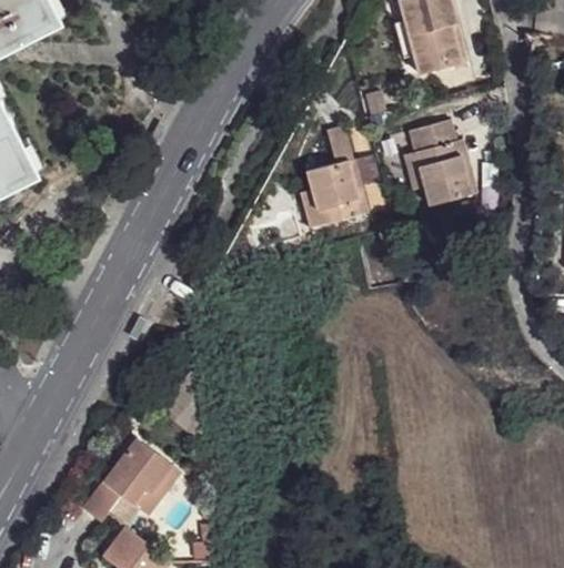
[(0,52),(53,23),(41,0),(0,0),(0,52)]
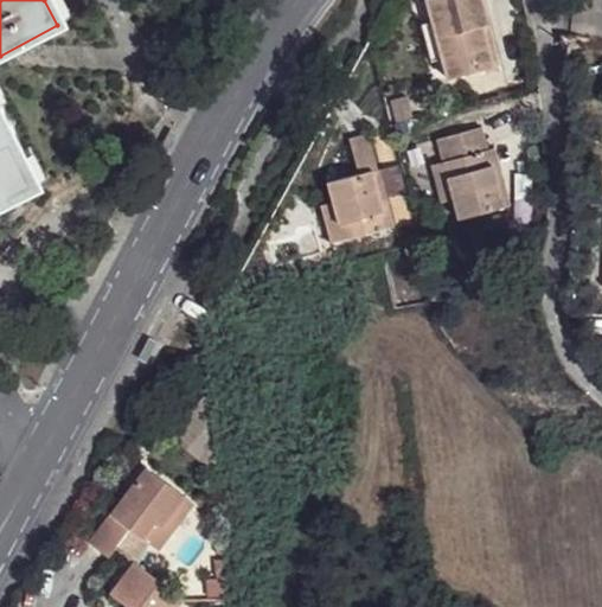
[(446,78),(492,66),(485,38),(492,37),(481,0),(426,0),(431,21),(420,25),(429,63),(441,59),(446,78)]
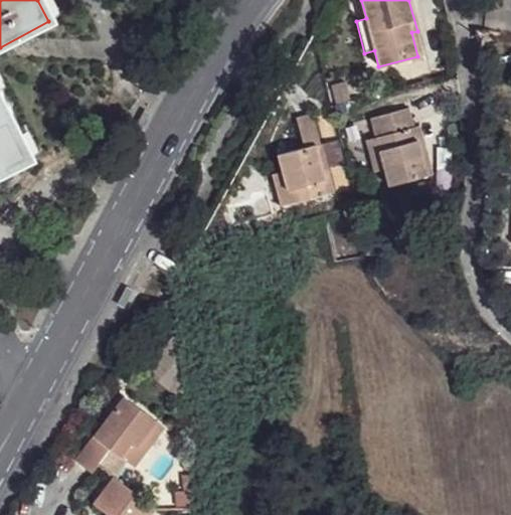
[(411,32),(417,56),(423,55),(417,31),(411,32)]
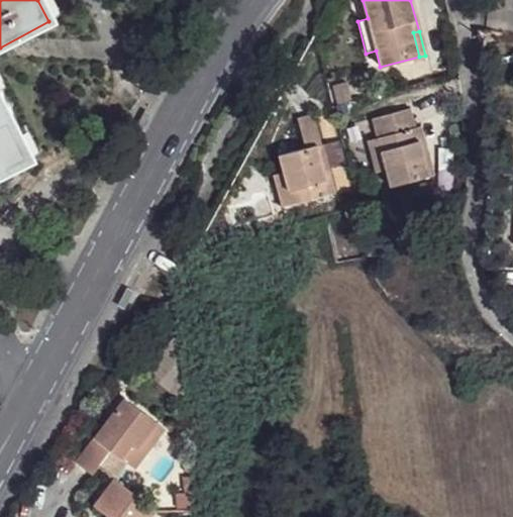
[(0,175),(28,162),(0,105),(0,175)]
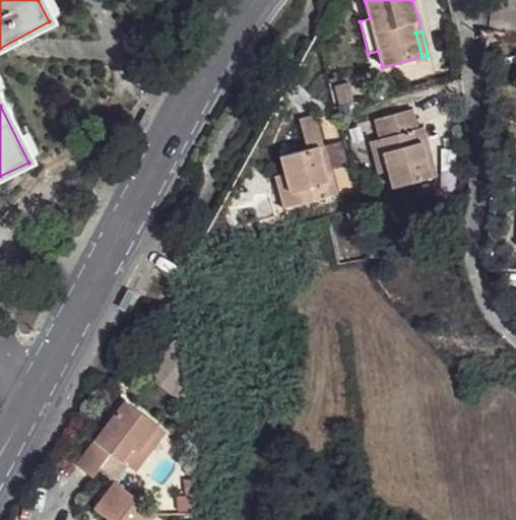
[(391,188),(432,177),(425,151),(430,149),(424,127),(416,130),(412,110),(374,120),(378,138),(368,143),(377,174),(387,171),(391,188)]
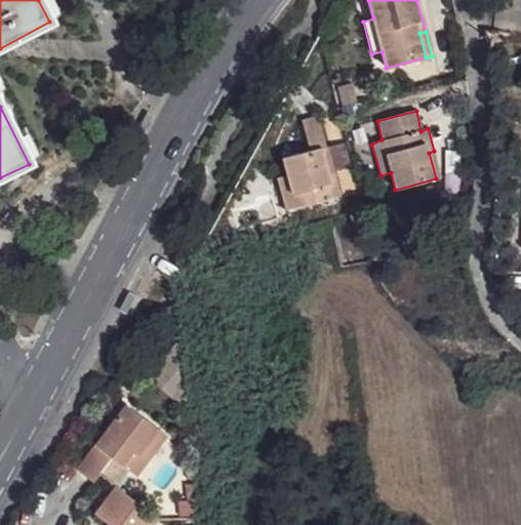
[(323,149),(326,148),(318,115),(302,120),(309,149),(302,152),(281,158),(287,176),(292,194),(316,187),(319,201),(341,196),(334,171),(329,172),(323,149)]
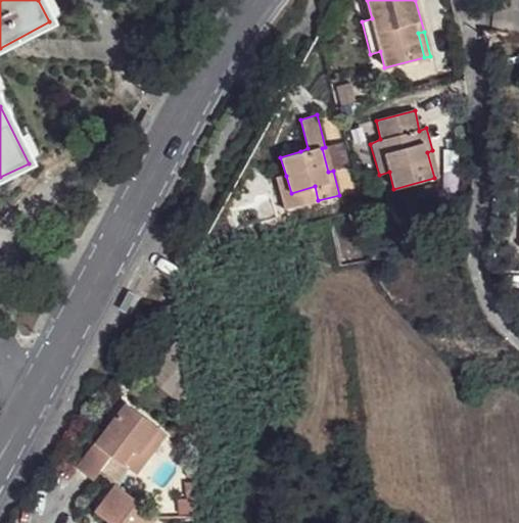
[(347,167),(341,143),(325,147),(322,148),(328,172),(333,171),(347,167)]
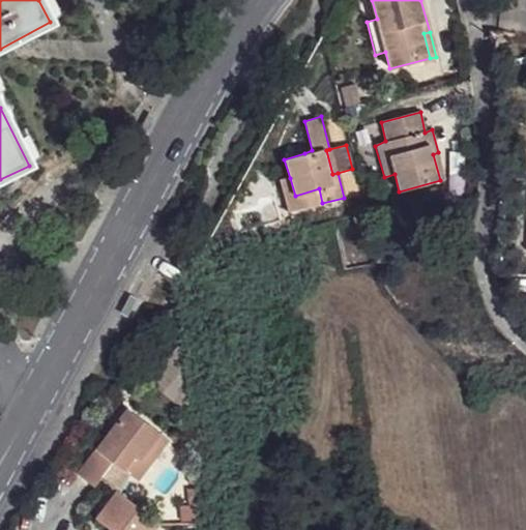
[(433,154),(440,180),(445,179),(438,152),(433,154)]
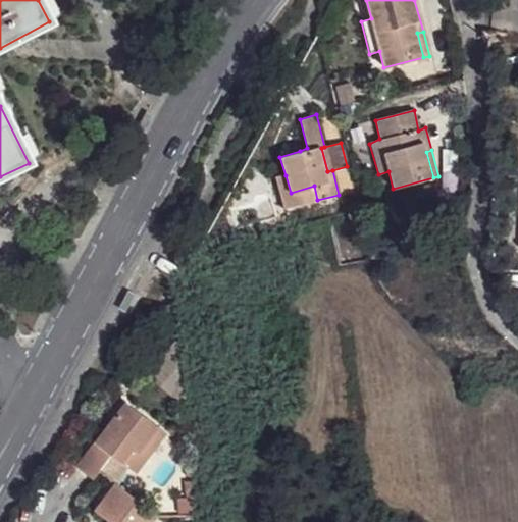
[(275,178),(282,209),(317,200),(314,186),(291,193),(286,175),(275,178)]
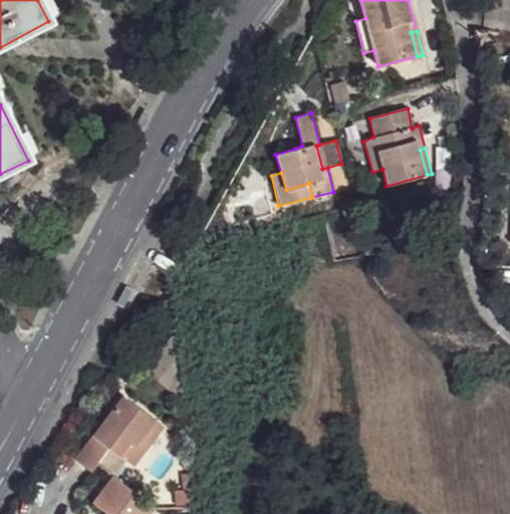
[(175,328),(138,370),(181,402),(175,328)]
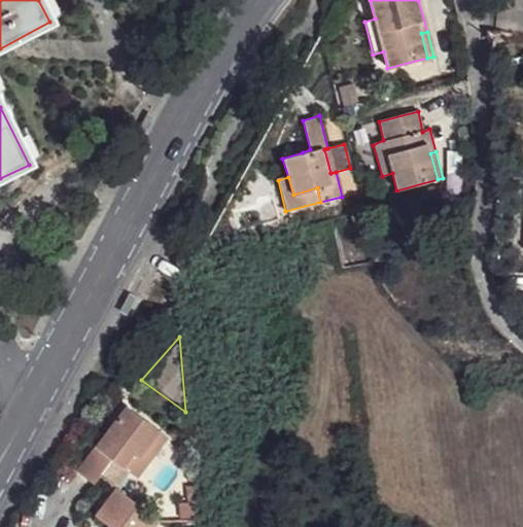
[(93,483),(99,473),(112,456),(128,467),(158,427),(125,402),(79,464),(80,465),(76,470),(93,483)]
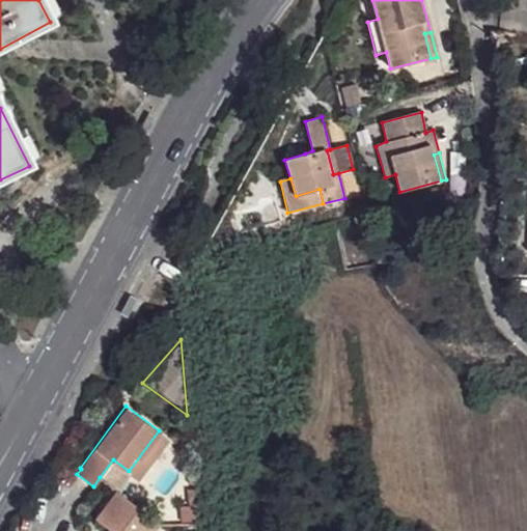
[(130,472),(137,477),(167,437),(159,430),(129,471),(130,472)]
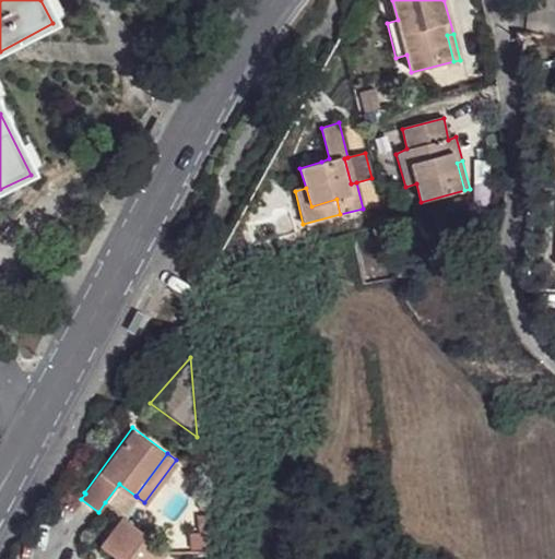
[(119,484),(105,502),(124,515),(137,497),(136,496),(119,484)]
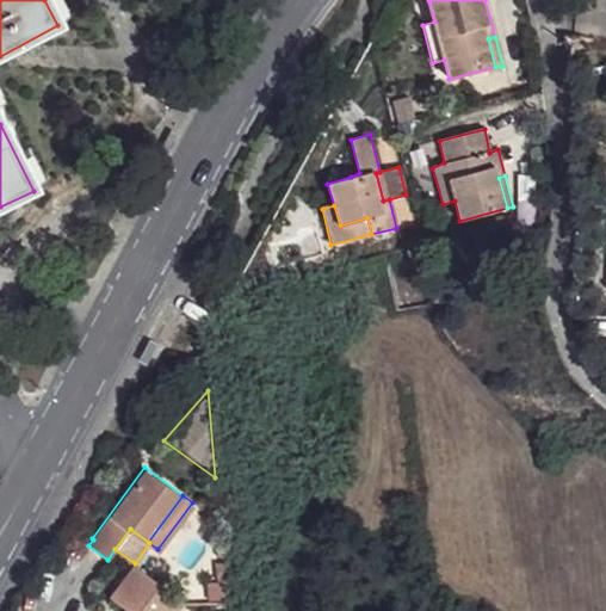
[(223,562),(211,565),(214,580),(224,580),(223,562)]
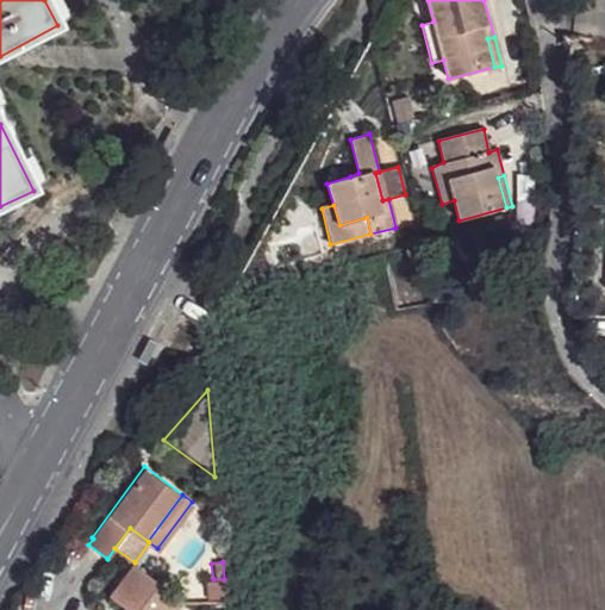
[(123,609),(176,609),(185,601),(135,562),(110,597),(125,608),(123,609)]
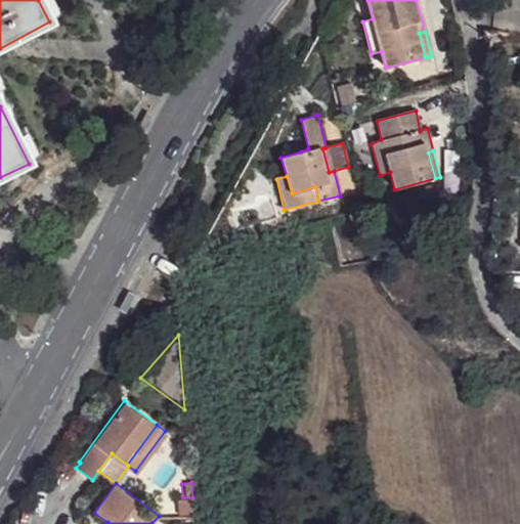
[(174,499),(175,515),(193,513),(191,498),(174,499)]
